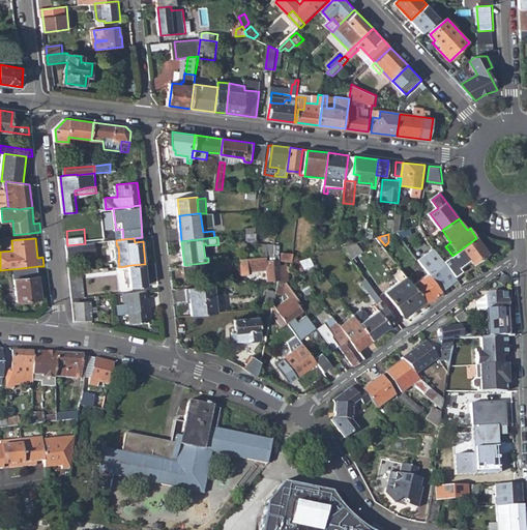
[(488,253),(476,238),(452,256),(444,261),(456,276),(463,271),(457,264),(469,255),(474,263),(488,253)]
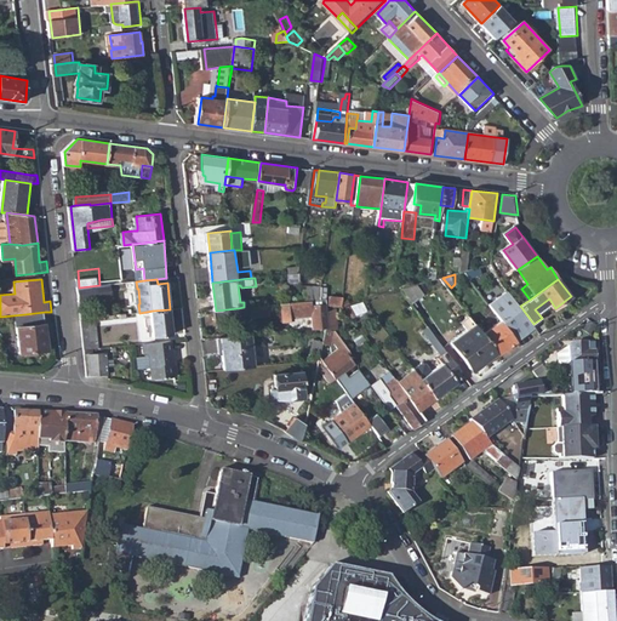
[(100,285),(79,288),(81,301),(101,298),(100,285)]
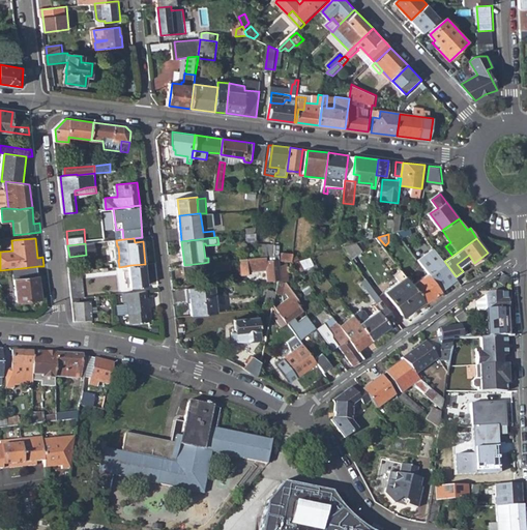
[(344,246),(354,260),(362,254),(355,243),(344,246)]
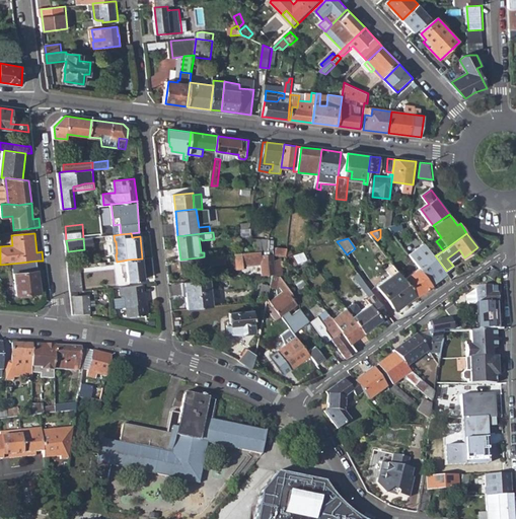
[(446,271),(435,255),(426,243),(411,254),(421,269),(433,285),(449,274),(446,271)]
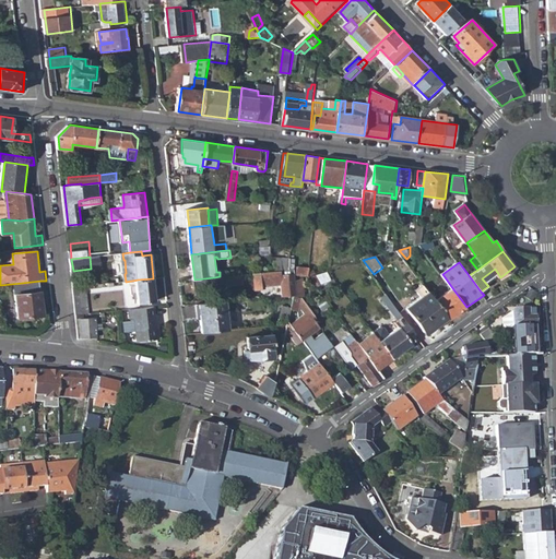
[(298,274),(311,275),(312,266),(299,265),(298,274)]
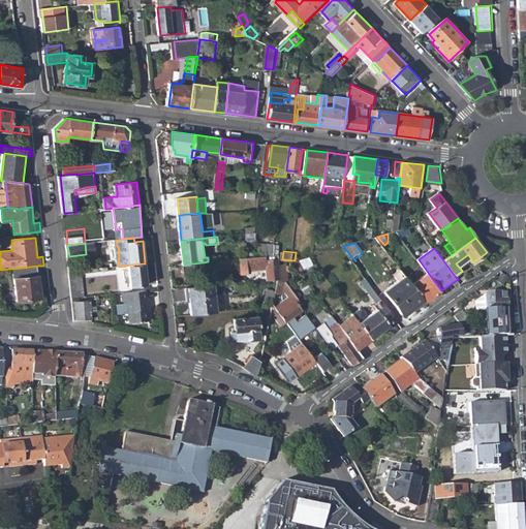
[(269,279),(281,278),(280,266),(279,255),(268,256),(260,257),(247,258),(249,273),(253,273),(252,270),(268,268),(269,279)]
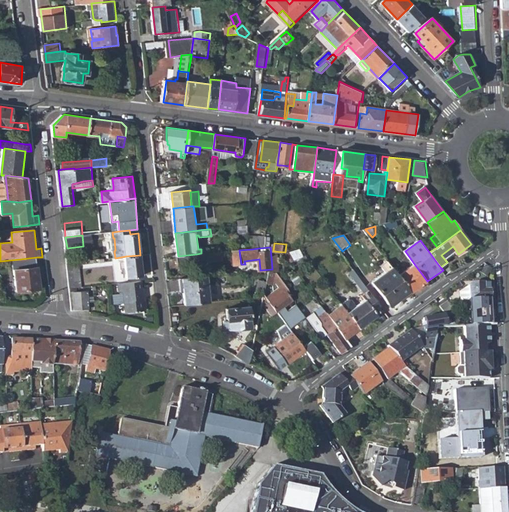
[(196,254),(197,262),(224,260),(223,251),(201,253),(196,254)]
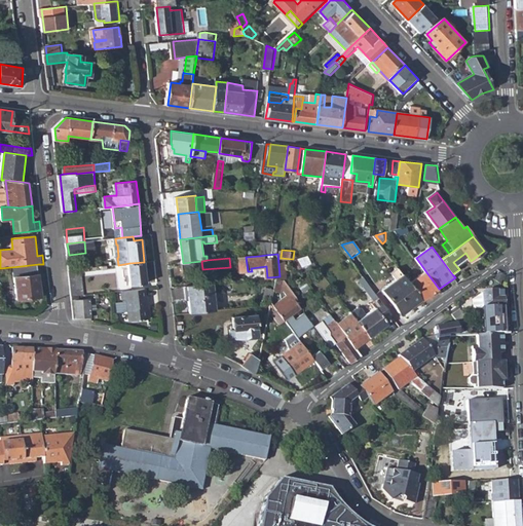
[(201,261),(183,263),(184,271),(202,269),(201,261)]
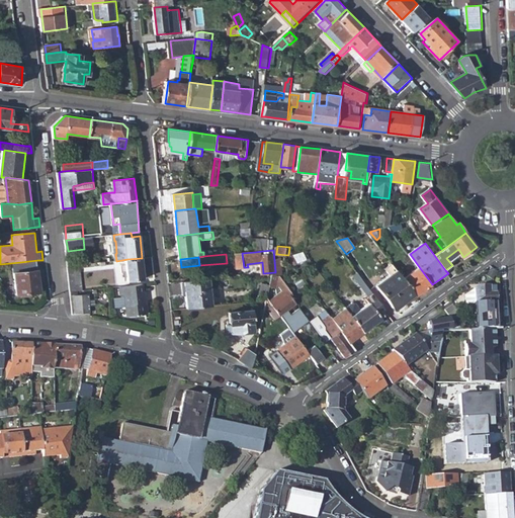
[(130,280),(144,279),(142,258),(127,259),(130,280)]
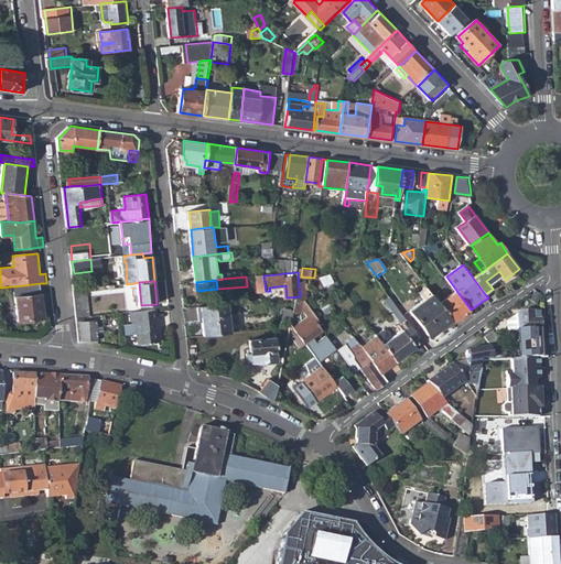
[(300,296),(309,299),(308,281),(299,283),(300,296)]
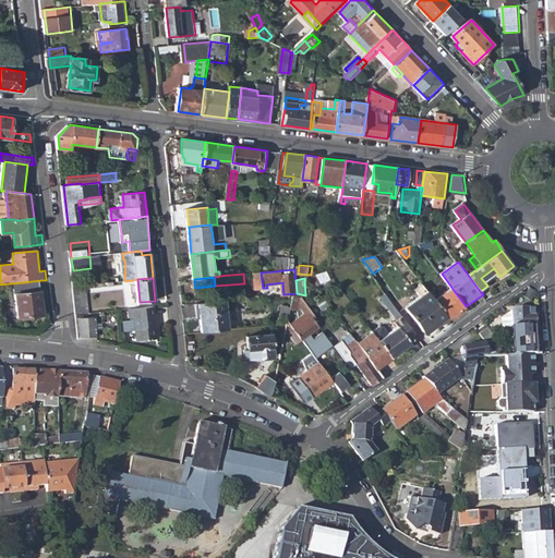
[(40,280),(22,282),(23,293),(16,294),(20,318),(44,315),(40,280)]
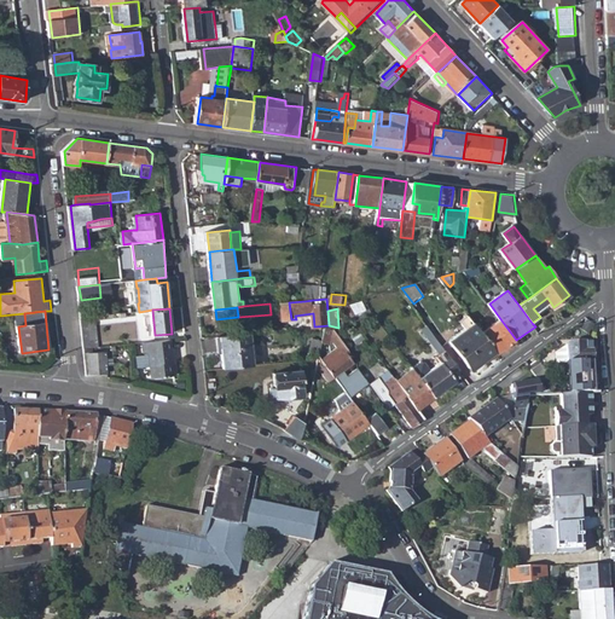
[(471,366),(495,350),(483,334),(469,314),(460,320),(466,329),(451,340),(471,366)]
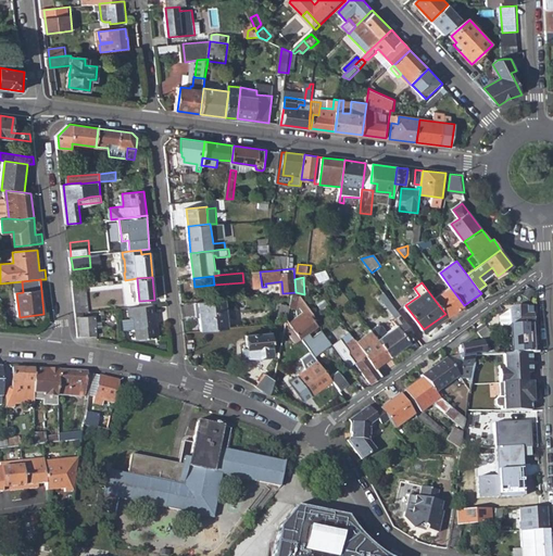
[(74,286),(77,313),(90,311),(87,283),(74,286)]
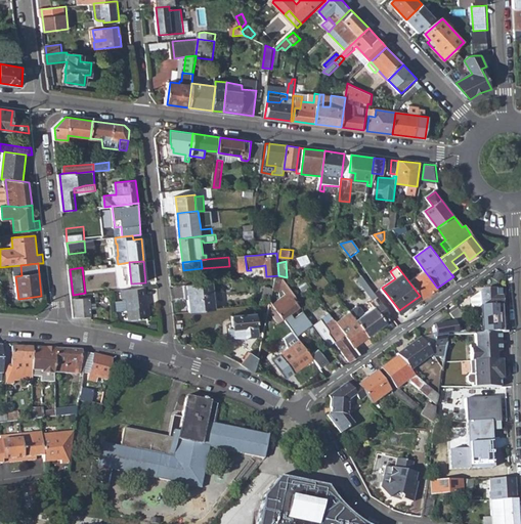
[(422,299),(437,288),(425,271),(409,282),(420,296),(422,299)]
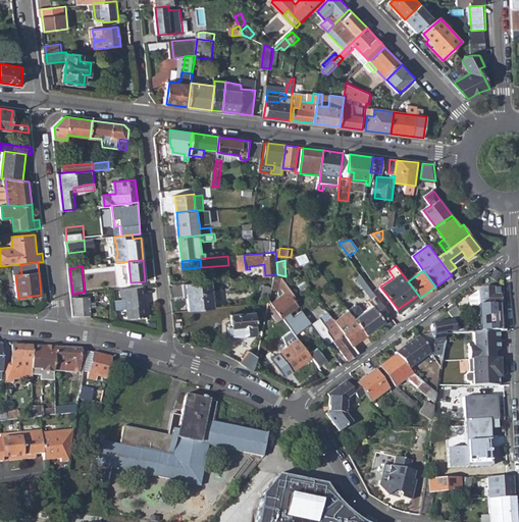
[(385,319),(392,315),(362,273),(359,275),(361,278),(360,279),(374,299),(370,301),(373,305),(365,311),(361,305),(357,304),(350,309),(350,310),(368,333),(386,320),(385,319)]
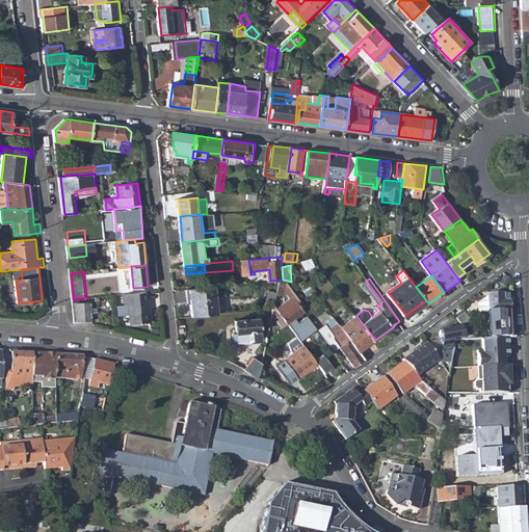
[(275,306),(289,324),(307,312),(299,302),(293,298),(282,307),(284,295),(286,295),(287,290),(289,283),(281,281),(275,306)]
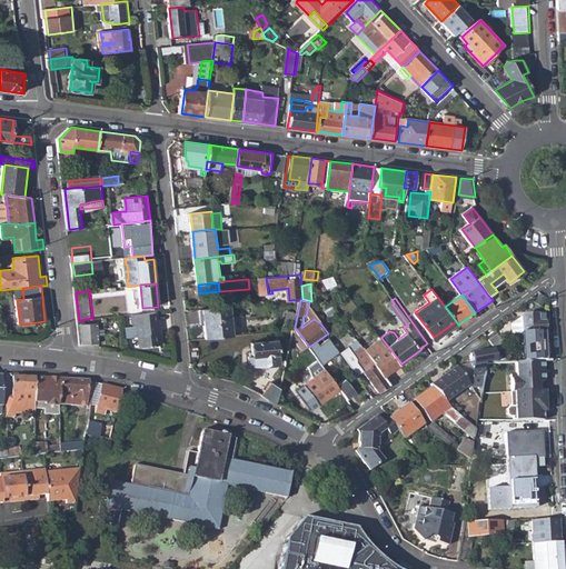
[(201,309),(202,325),(206,325),(207,338),(235,336),(231,306),(201,309)]
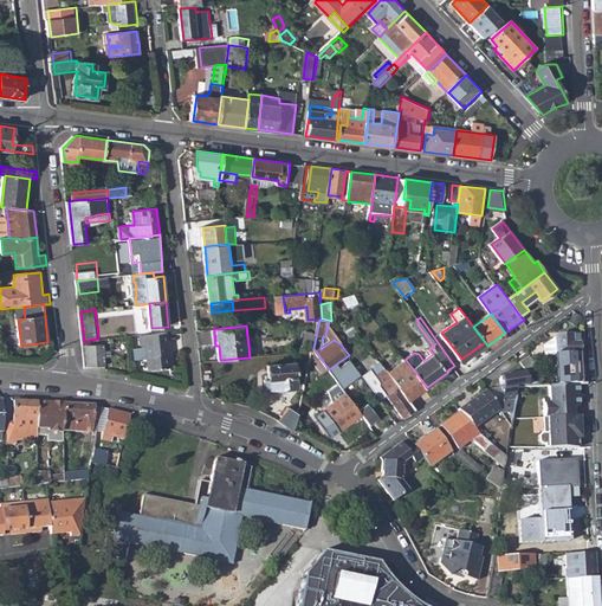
[(353,327),(348,330),(354,339),(358,335),(353,327)]
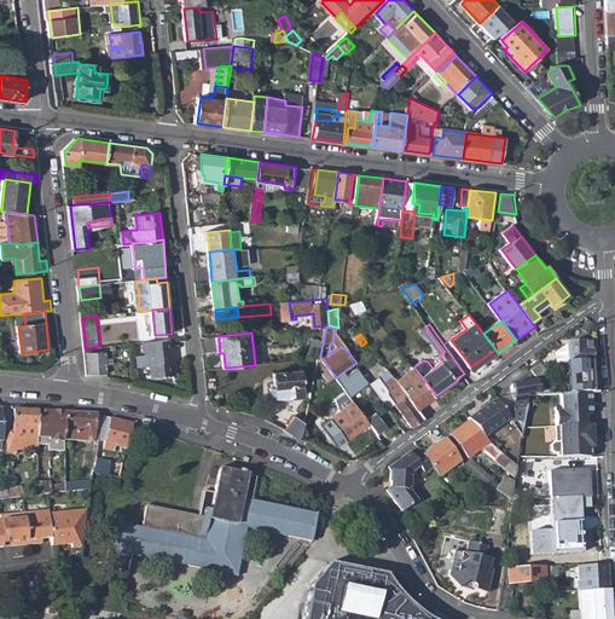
[(173,341),(156,342),(156,348),(163,347),(164,352),(167,379),(177,377),(173,341)]
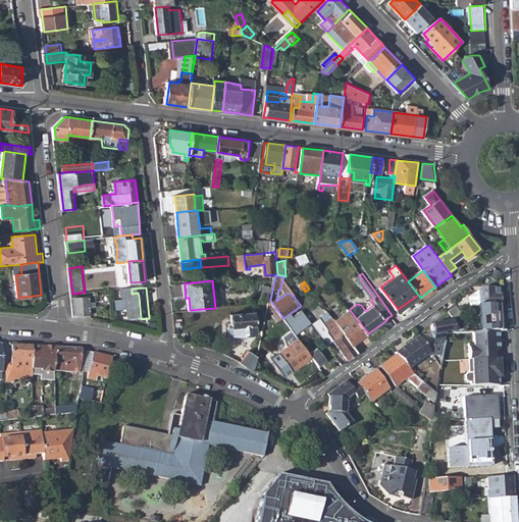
[(132,294),(132,289),(120,290),(121,300),(132,299),(132,297),(139,297),(138,293),(132,294)]
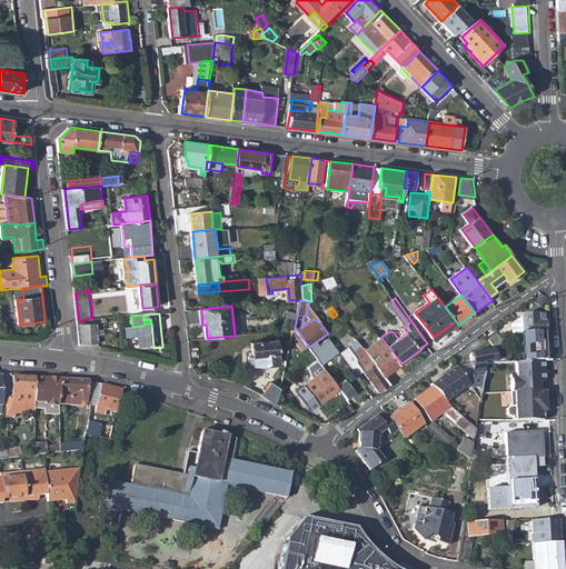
[(527,315),(525,317),(525,332),(547,331),(547,321),(540,322),(539,315),(527,315)]
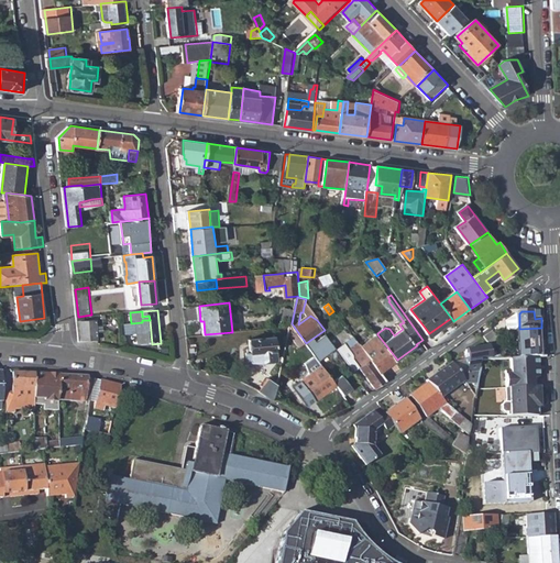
[(98,319),(83,320),(84,340),(99,340),(98,331),(98,326),(98,319)]
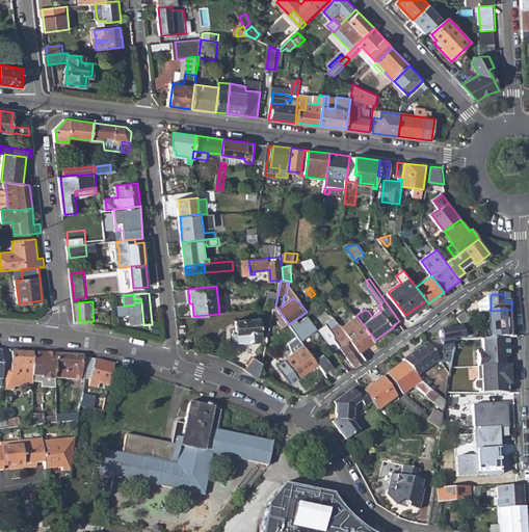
[(512,337),(511,310),(491,311),(490,311),(491,338),(510,337),(512,337)]
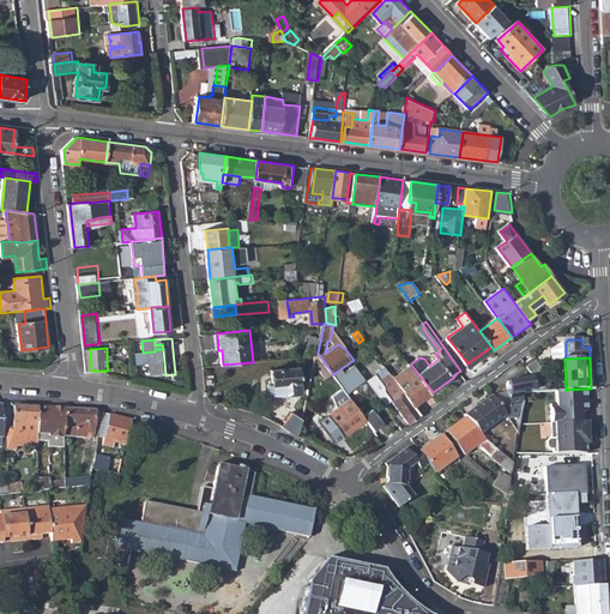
[(532,371),(542,384),(545,369),(541,363),(532,371)]
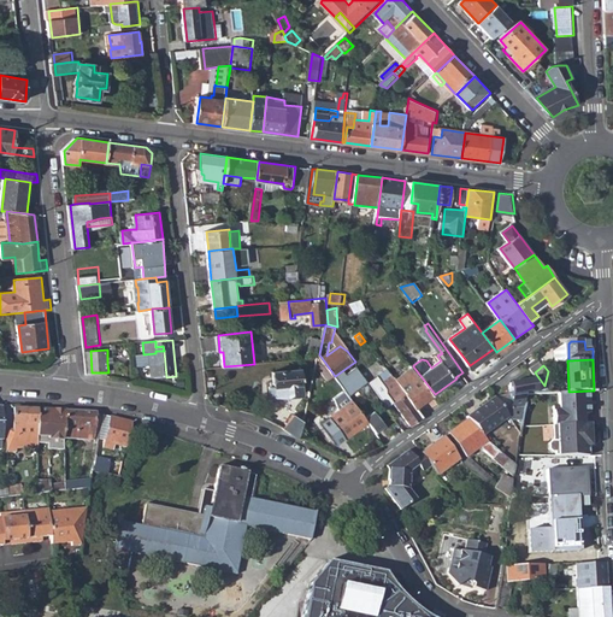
[(418,407),(435,394),(413,366),(396,378),(418,407)]
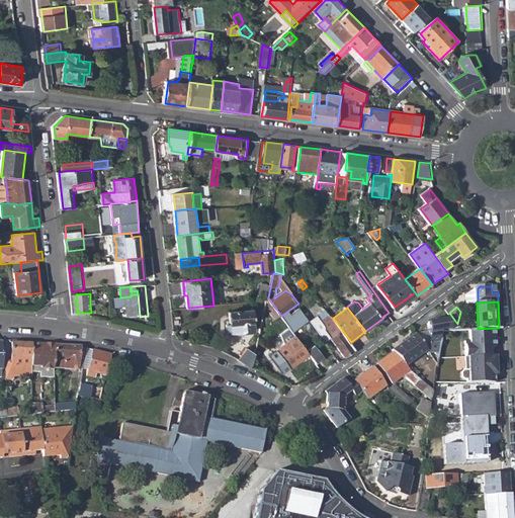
[(253,310),(231,313),(234,332),(255,330),(253,310)]
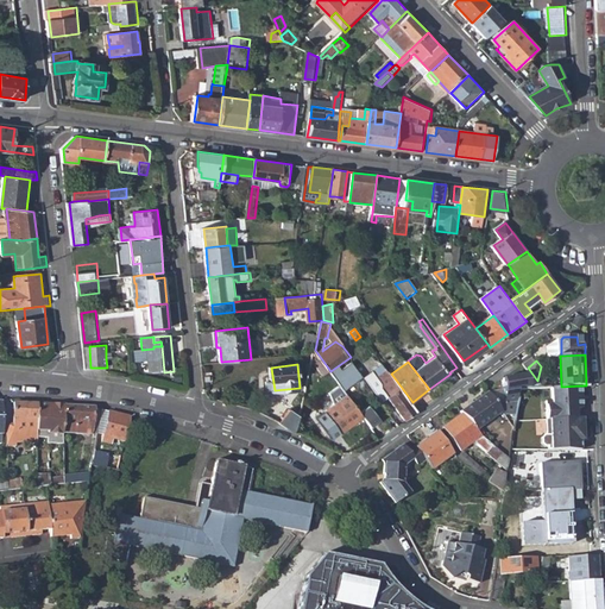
[(418,412),(413,402),(391,374),(384,364),(373,371),(383,384),(383,388),(407,420),(418,412)]
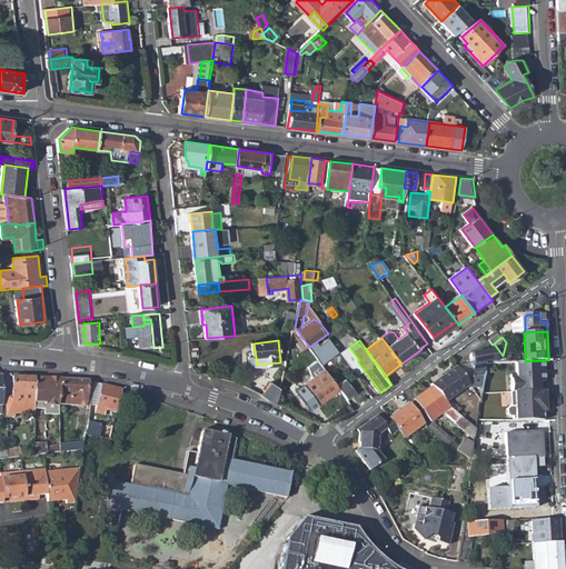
[(467,378),(473,385),(475,388),(484,388),(487,362),(498,362),(495,350),(474,353),(475,365),(475,375),(467,378)]
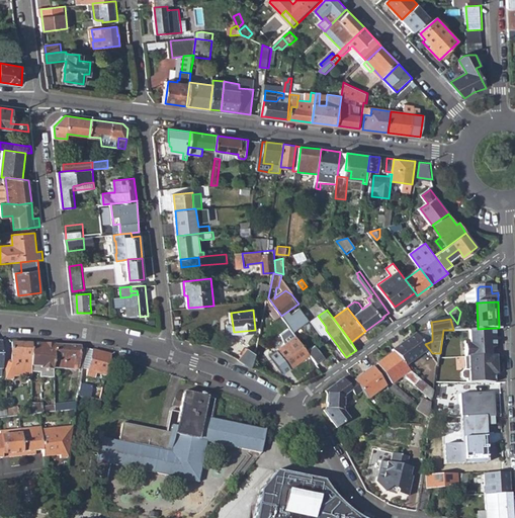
[(497,328),(478,329),(471,329),(471,340),(466,340),(467,356),(493,355),(492,347),(497,346),(497,328)]
